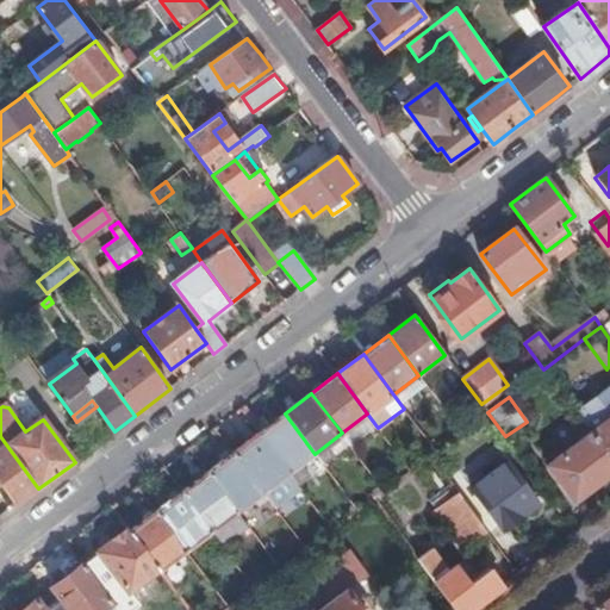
[(285,414),(260,433),(290,473),(315,454),(285,414)]
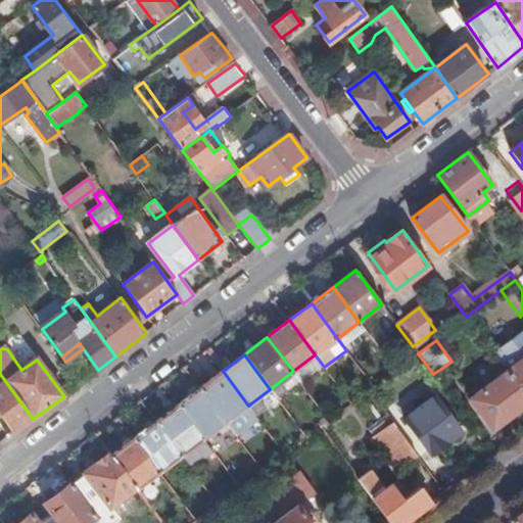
[(522,359),(507,371),(522,392),(522,359)]
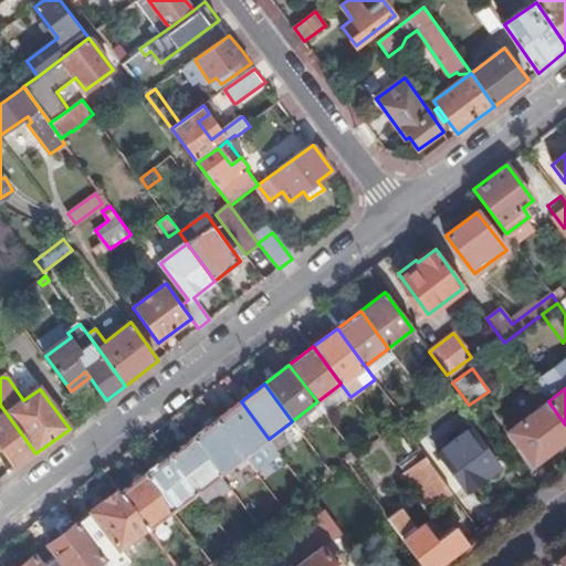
[(241,401),(217,420),(244,457),(269,439),(241,401)]
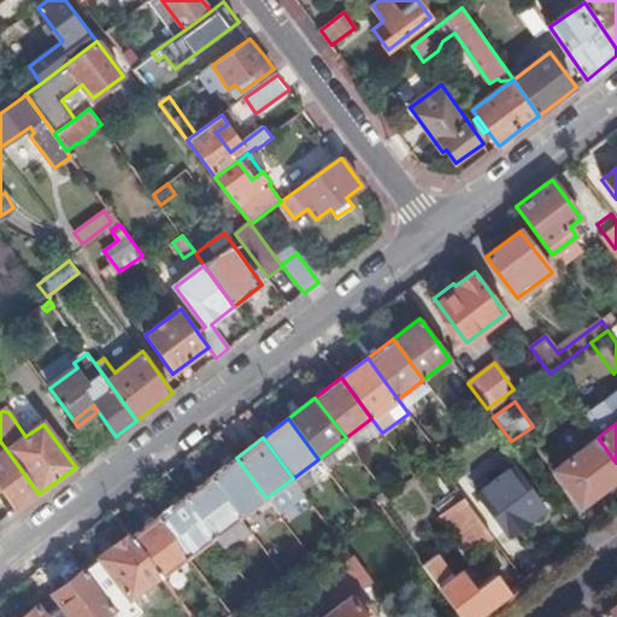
[(597,495),(616,480),(616,463),(598,438),(554,471),(577,503),(593,492),(597,495)]
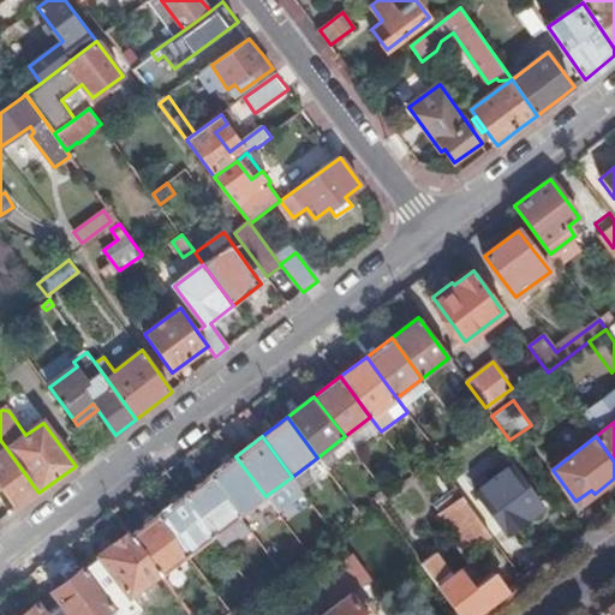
[(0,487),(17,509),(39,493),(0,440),(0,487)]
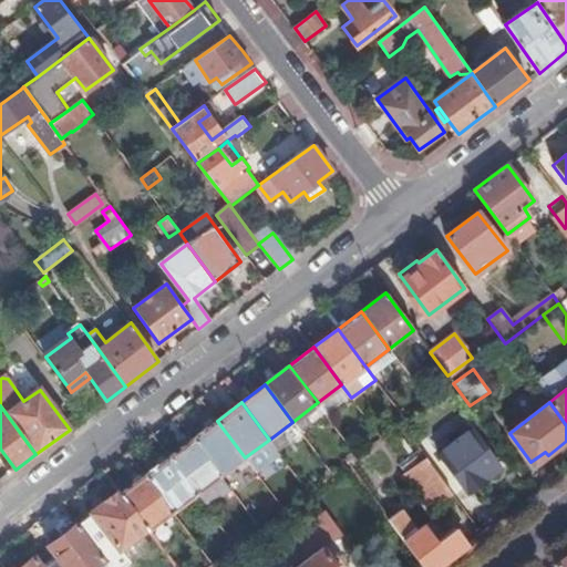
[(217,421),(193,439),(222,476),(245,457),(217,421)]
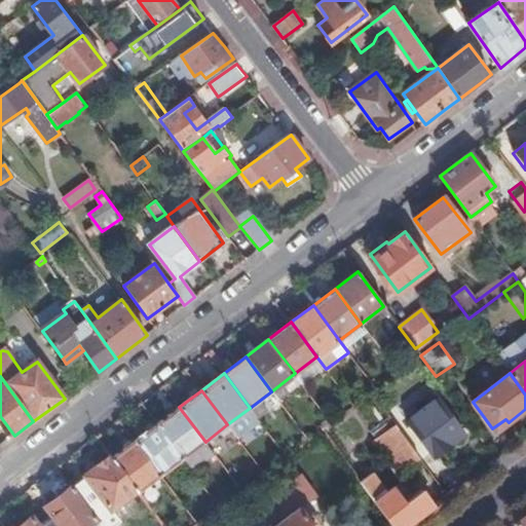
[(445,441),(460,429),(437,398),(407,420),(435,457),(449,446),(445,441)]
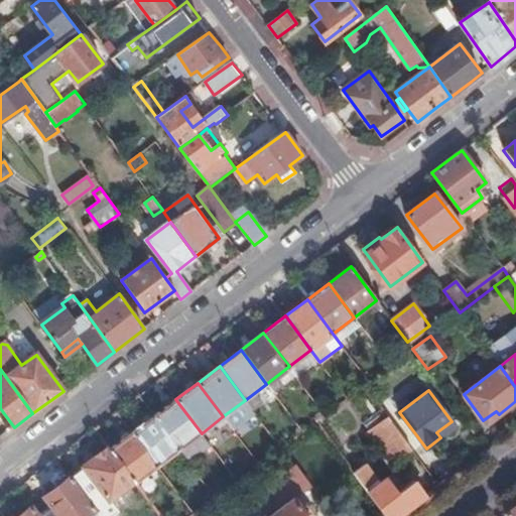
[(175,399),(154,415),(180,449),(186,458),(199,448),(201,453),(211,445),(202,433),(175,399)]
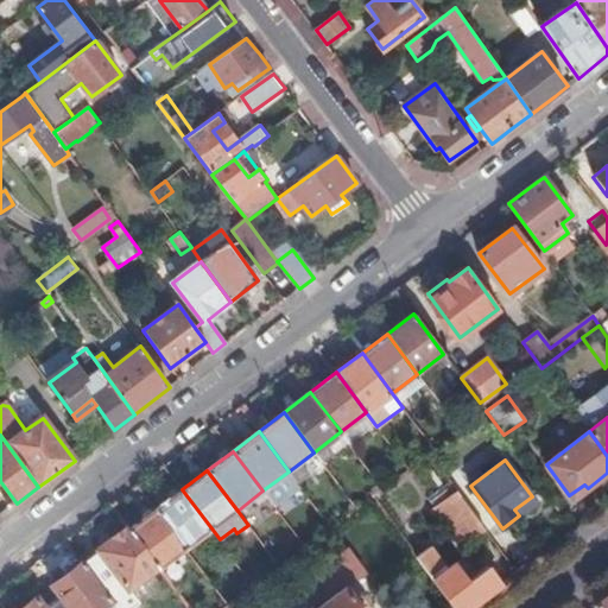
[(461,549),(486,530),(450,482),(432,496),(438,506),(432,511),(461,549)]
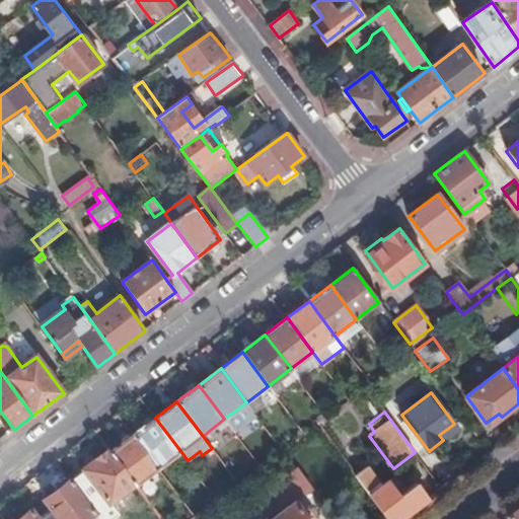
[(155,418),(133,435),(159,469),(181,452),(155,418)]
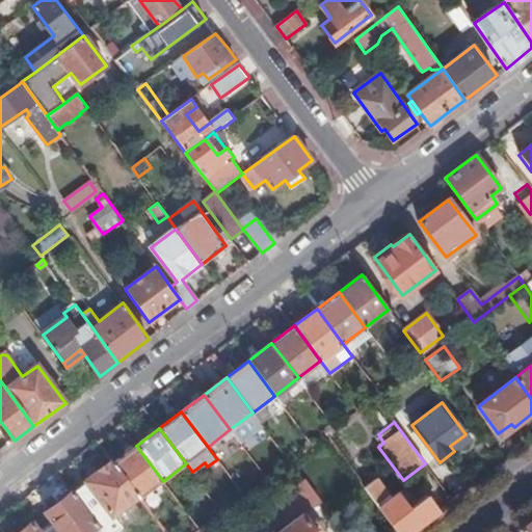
[(471,440),(466,434),(450,446),(454,451),(471,440)]
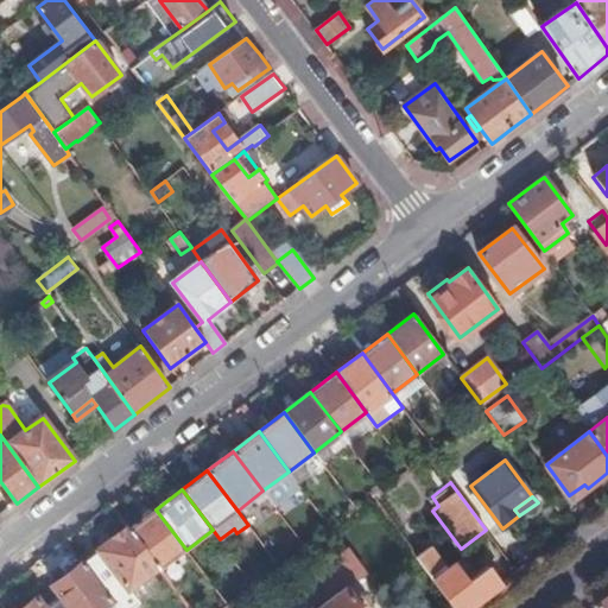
[(131,529),(158,567),(160,569),(187,550),(156,510),(131,529)]
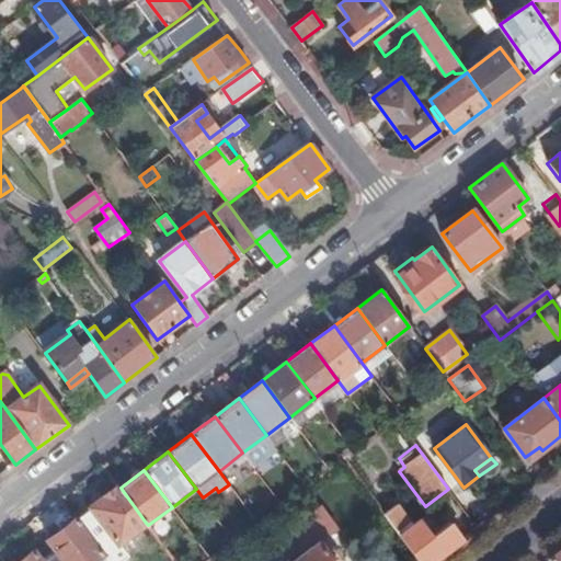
[(83,529),(103,556),(117,542),(118,544),(146,523),(121,488),(118,487),(91,506),(99,517),(83,529)]
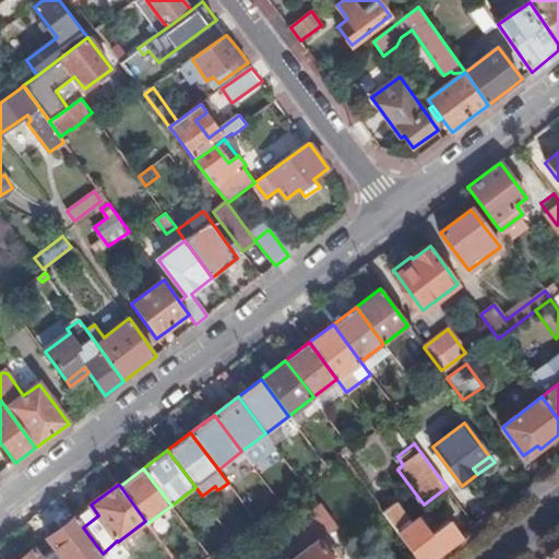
[(431,558),(449,546),(461,537),(448,521),(437,530),(425,514),(411,524),(395,504),(384,512),(419,558),(431,558)]
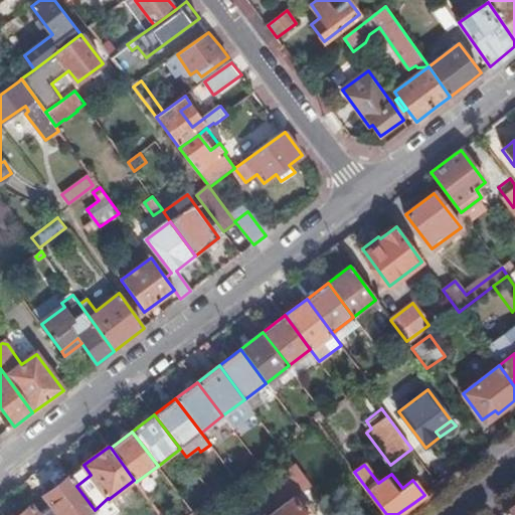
[(76,486),(69,476),(44,495),(58,514),(87,514),(95,510),(76,486)]
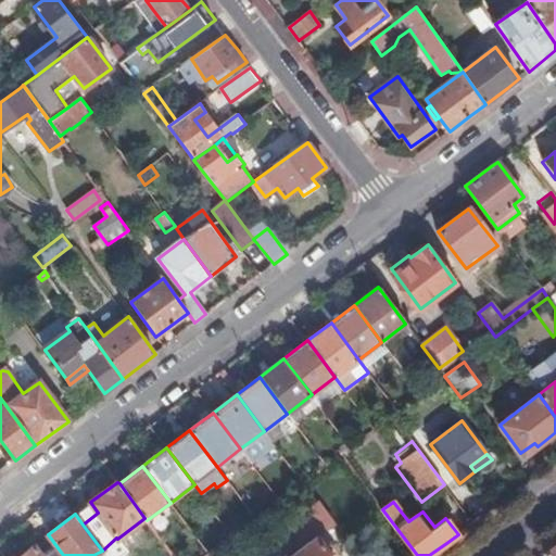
[(329,555),(317,540),(293,555),(329,555)]
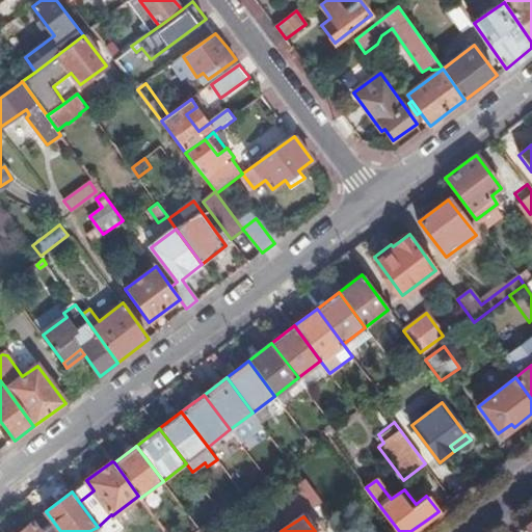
[(531,531),(531,520),(520,530),(521,531),(531,531)]
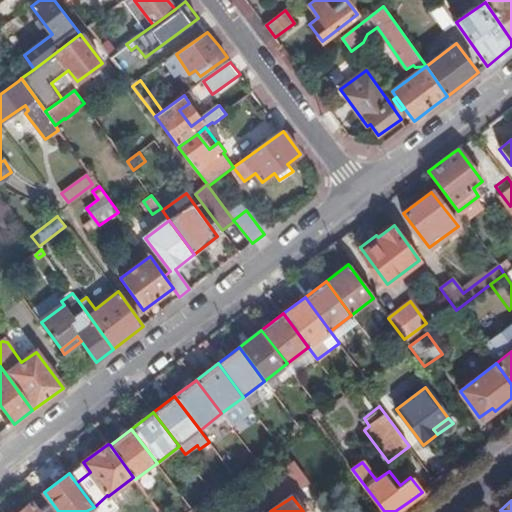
[(35,511),(29,503),(17,511),(35,511)]
